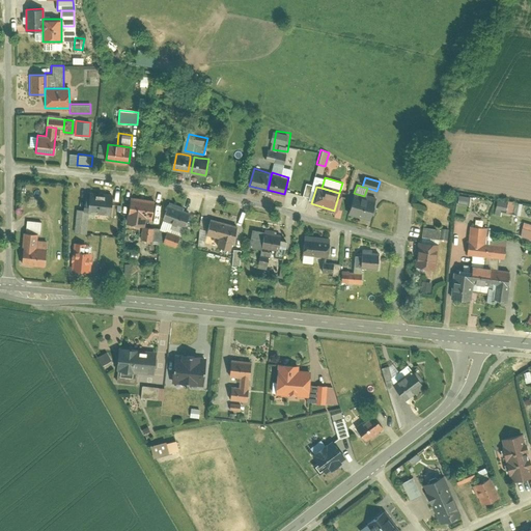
[(354,193),(348,214),(369,220),(375,199),(364,196),(354,193)]
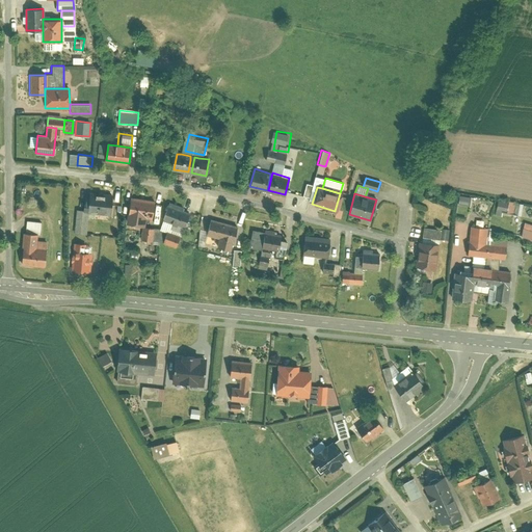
[(112,213),(113,196),(88,194),(87,211),(112,213)]
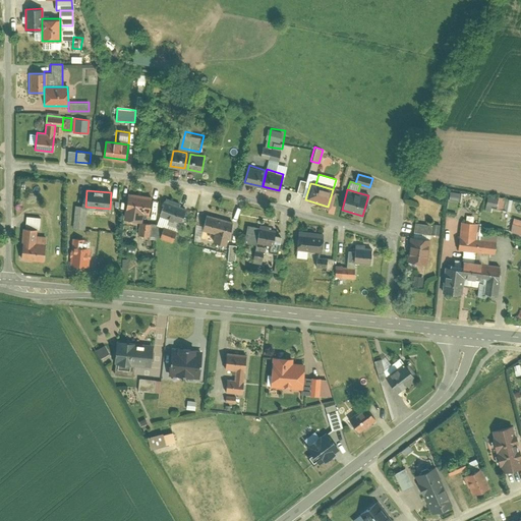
[(454,190),(452,198),(461,200),(464,192),(454,190)]
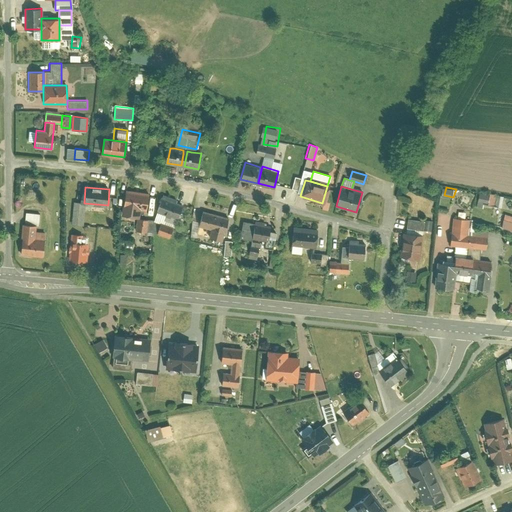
[(148,192),(126,189),(122,216),(137,218),(138,208),(146,209),(148,192)]
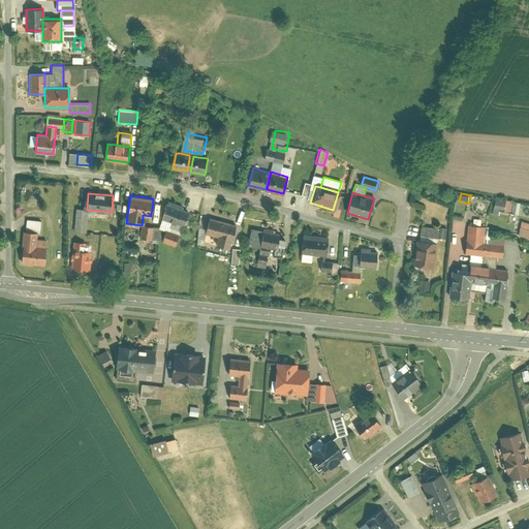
[(497,213),(501,213),(501,210),(522,211),(522,200),(497,198),(497,213)]
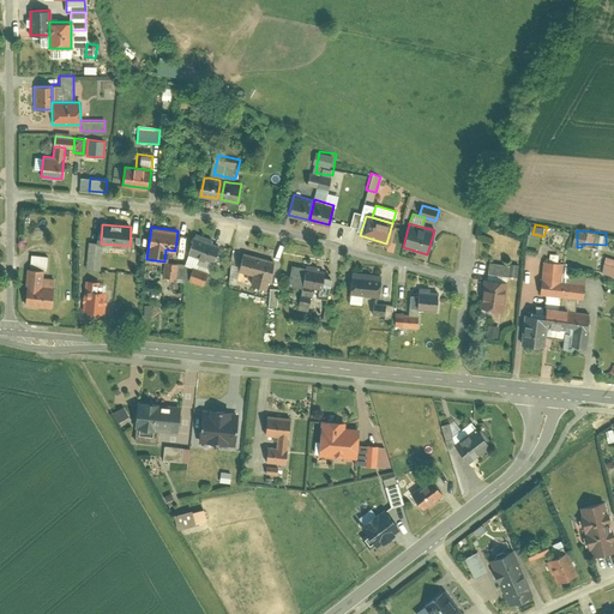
[(220,246),(194,236),(187,252),(212,263),(220,246)]
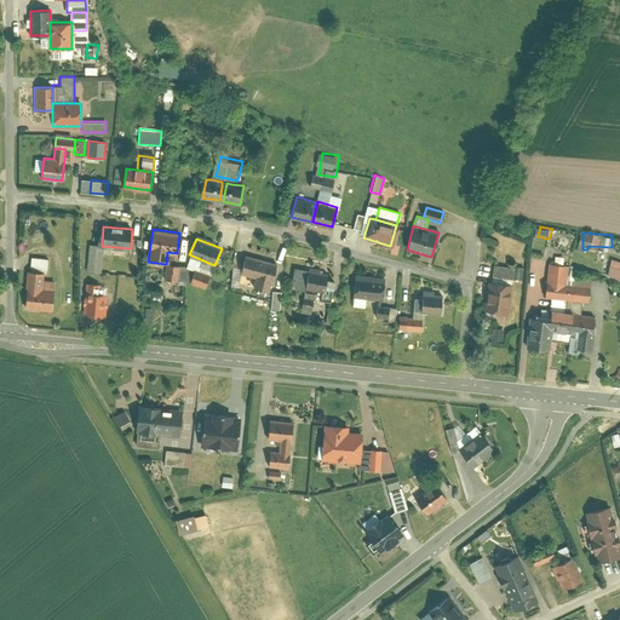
[(102,246),(90,245),(87,270),(99,271),(102,246)]
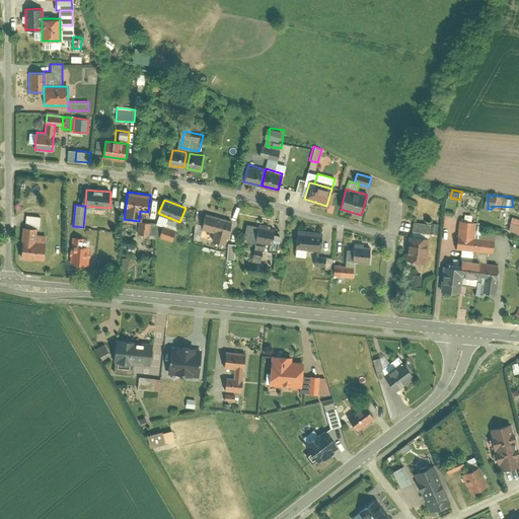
[(231,221),(206,214),(202,228),(213,231),(211,240),(224,243),(226,235),(228,236),(231,221)]
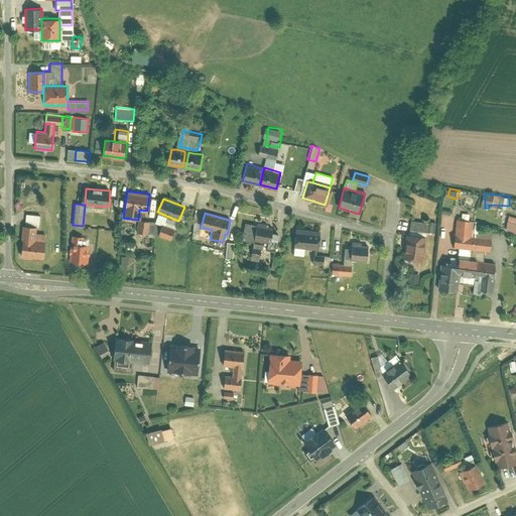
[(40,215),(26,214),(25,226),(39,227),(40,215)]
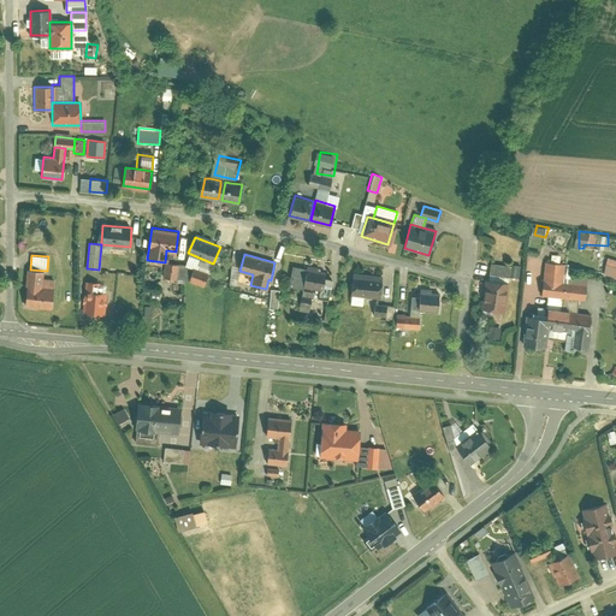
[(584,301),(587,276),(573,273),(572,284),(562,283),(564,264),(544,261),(540,295),(548,296),(576,300),(584,301)]
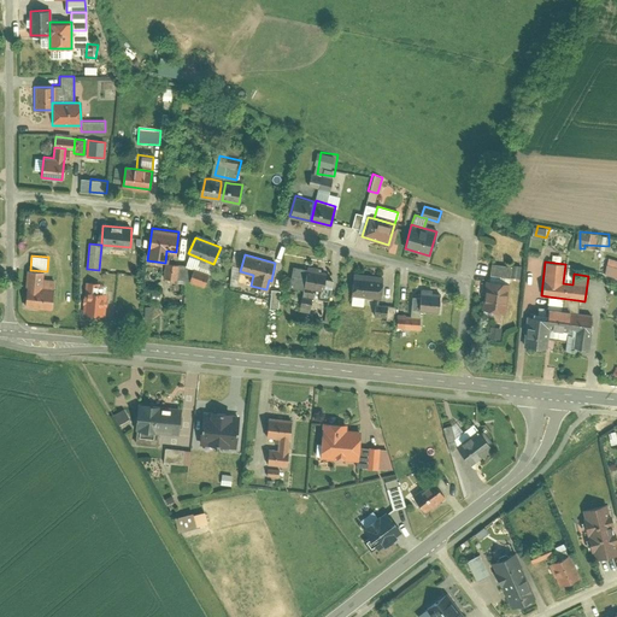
[(492,263),(489,274),(509,277),(511,265),(492,263)]
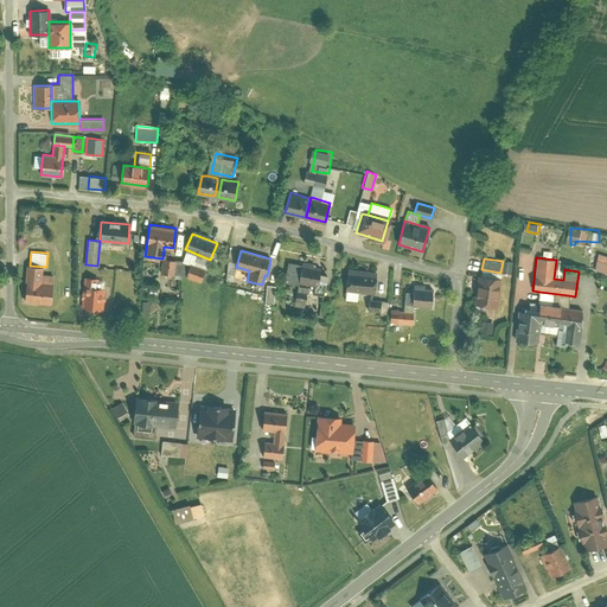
[(161,274),(173,275),(176,261),(164,260),(161,274)]
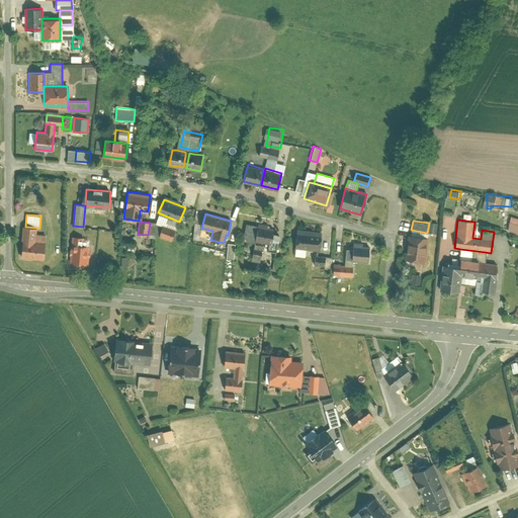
[(517,224),(509,222),(506,230),(517,233),(517,224)]
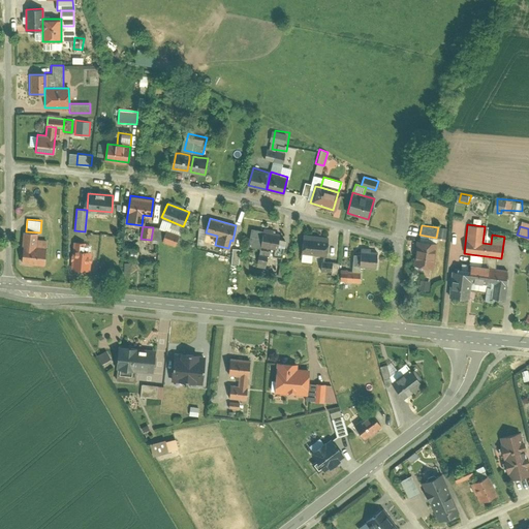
[(179,236),(164,230),(160,241),(175,246),(179,236)]
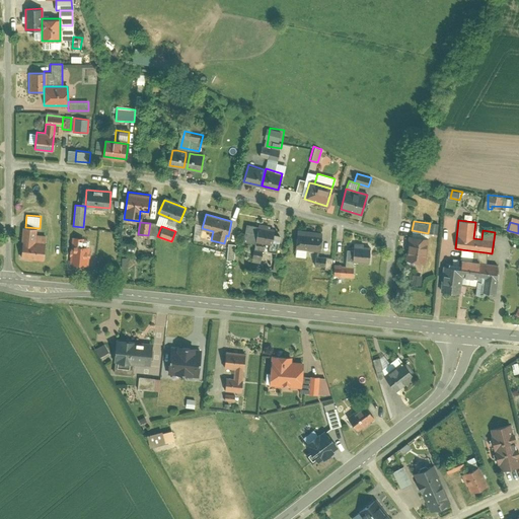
[(280,235),(274,234),(275,229),(257,226),(254,241),(269,243),(268,249),(276,251),(280,235)]
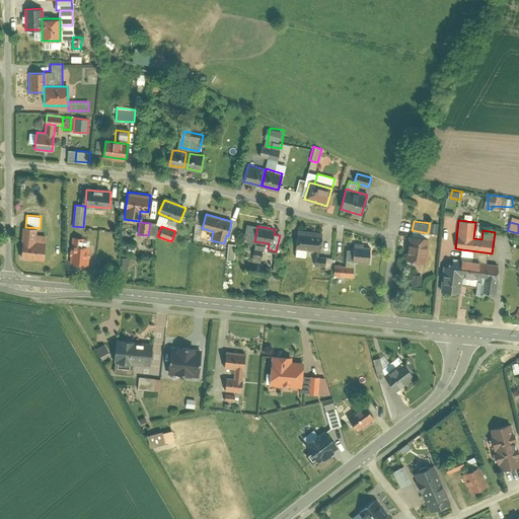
[(45,260),(47,236),(34,235),(34,228),(21,227),(19,257),(45,260)]
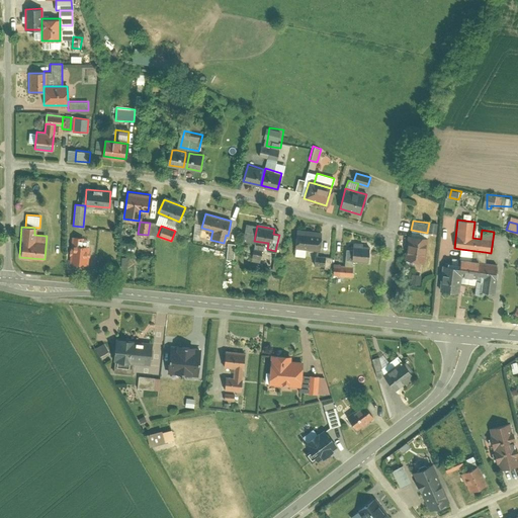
[(322,233),(296,229),(294,247),(320,251),(322,233)]
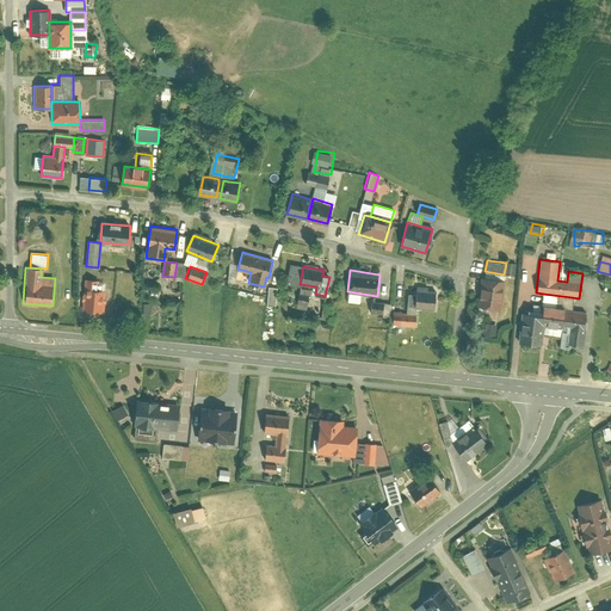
[(504,281),(480,277),(476,306),(499,309),(504,281)]
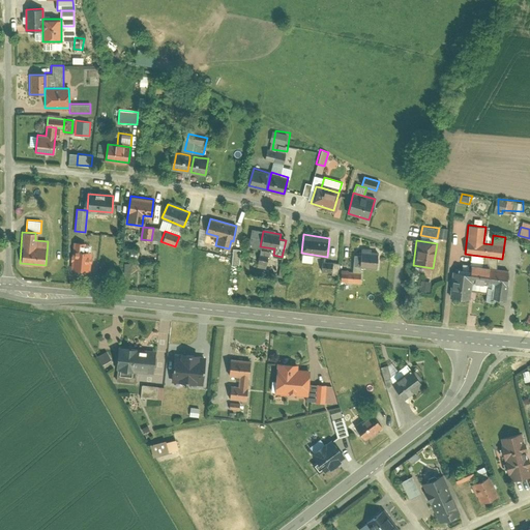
[(84,244),(74,243),(72,267),(87,268),(88,251),(84,249),(84,244)]
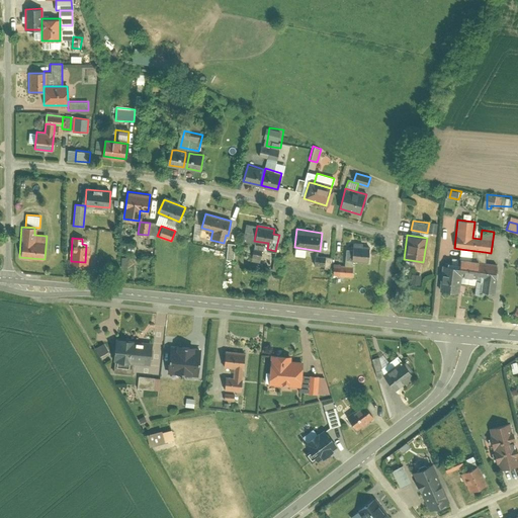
[(233,260),(235,244),(227,243),(226,259),(233,260)]
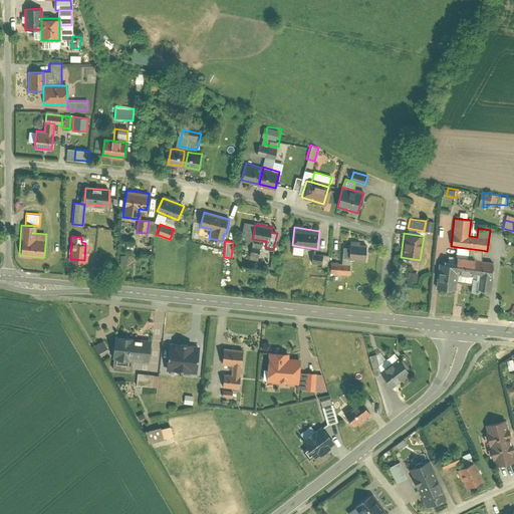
[(367,246),(350,243),(348,259),(365,261),(367,246)]
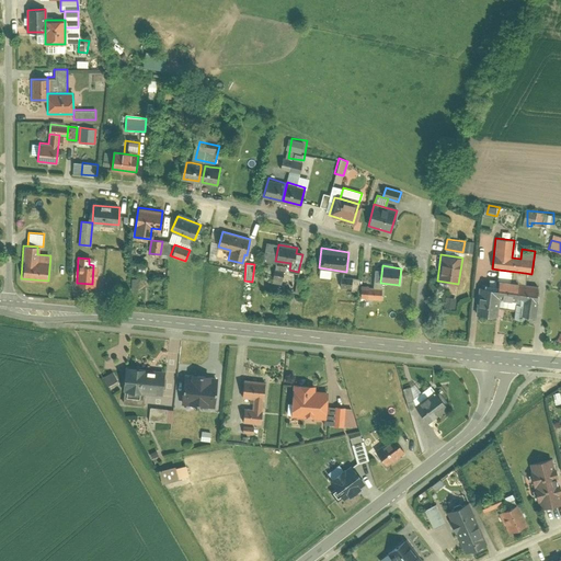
[(236,272),(224,268),(220,278),(233,282),(236,272)]
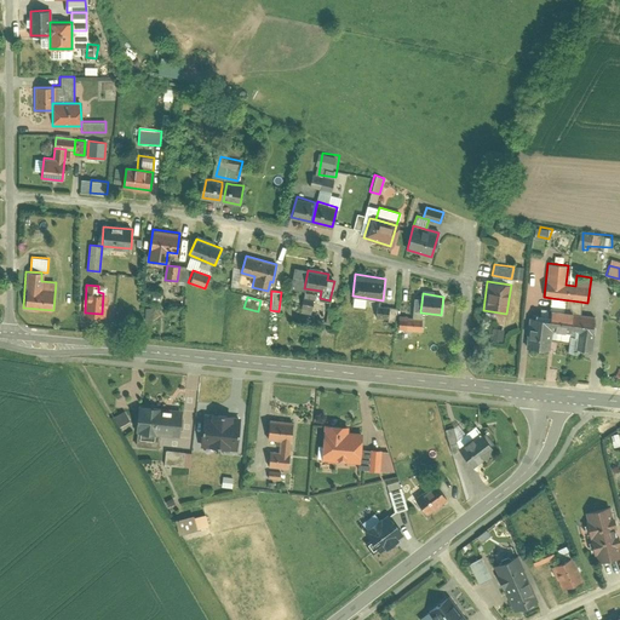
[(316,300),(303,297),(300,308),(314,310),(316,300)]
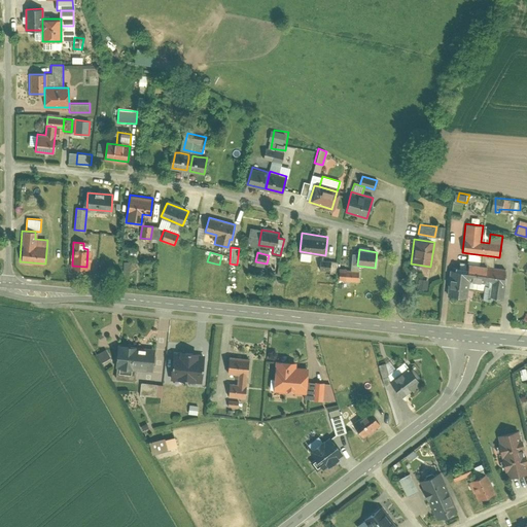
[(468,253),(466,264),(491,267),(493,256),(468,253)]
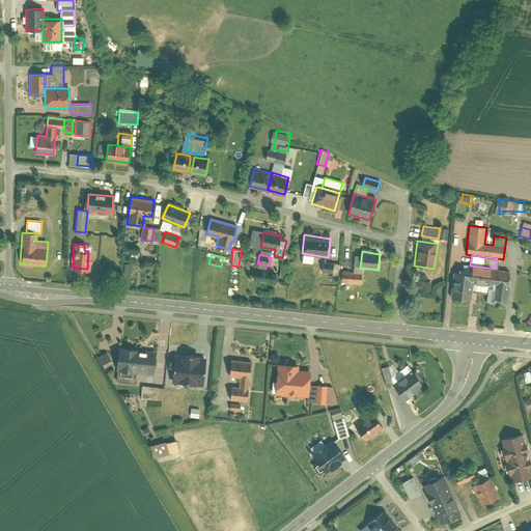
[(334,262),(324,261),(322,271),(333,272),(334,262)]
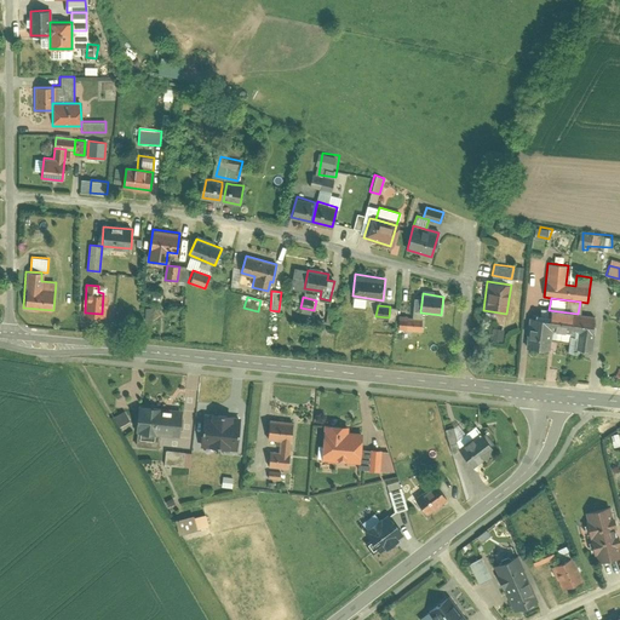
[(591,350),(596,316),(578,314),(549,310),(541,309),(540,316),(530,315),(526,346),(547,350),(549,338),(574,342),(574,349),(591,350)]
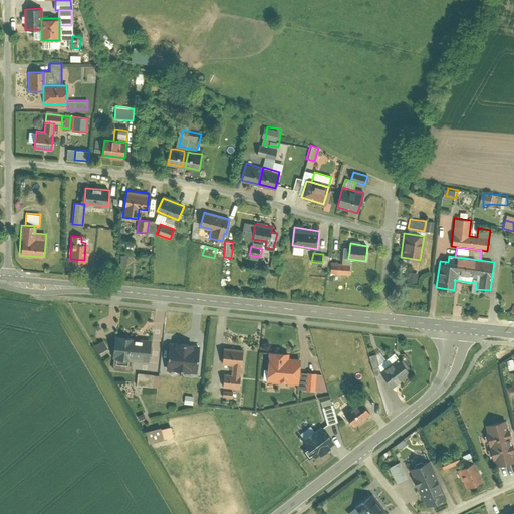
[(350,264),(331,262),(330,273),(349,275),(350,264)]
